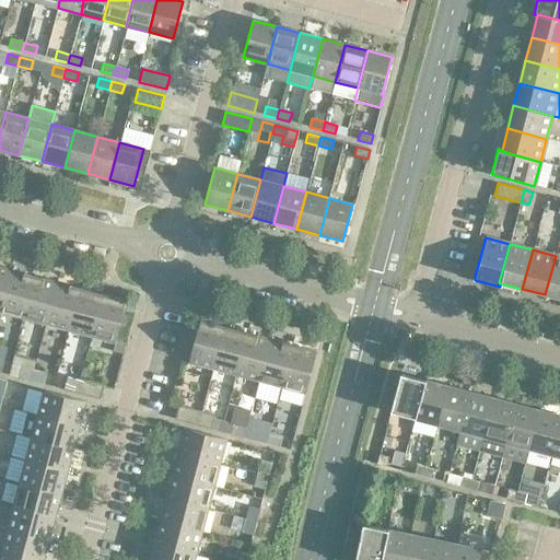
[(559,256),(556,256),(545,294),(559,299),(559,256)]
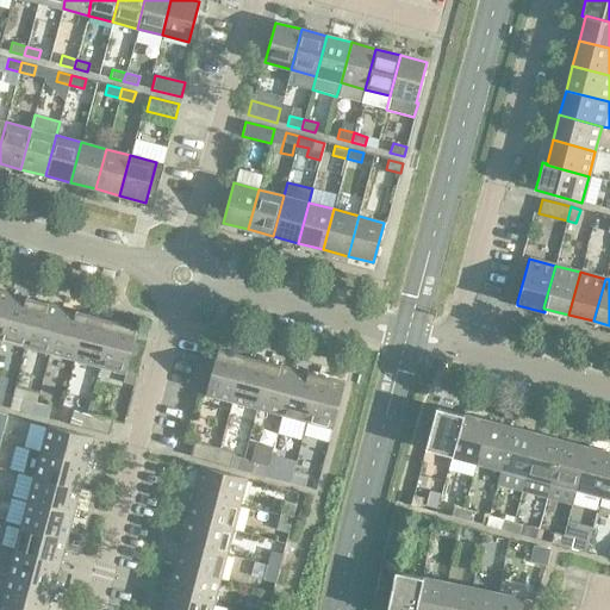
[(0,336),(11,294),(0,291),(0,336)]
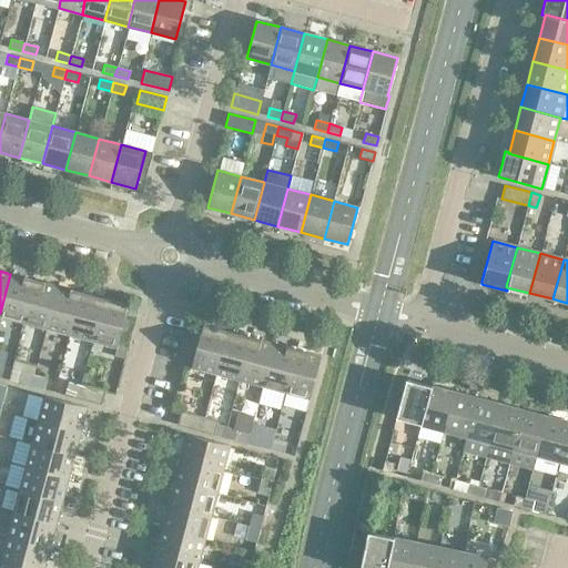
[(34,281),(10,274),(0,313),(0,316),(23,323),(34,281)]
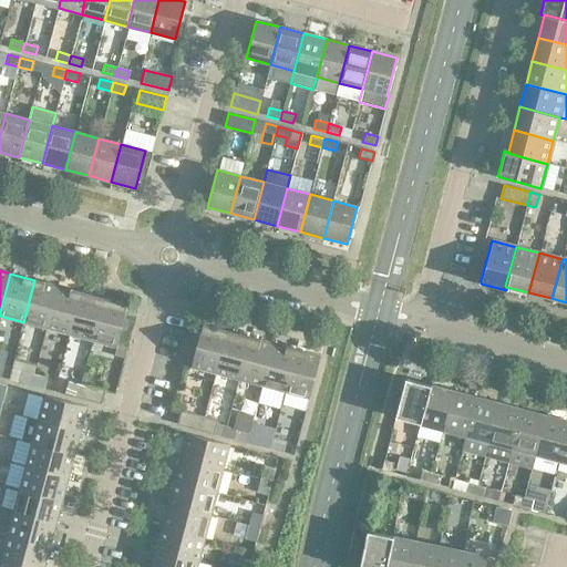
[(57,286),(34,280),(23,322),(45,329),(57,286)]
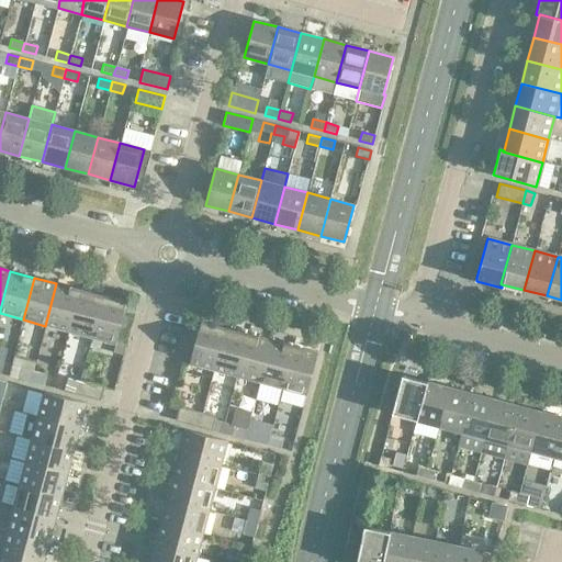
[(80,290),(56,283),(45,326),(69,332),(80,290)]
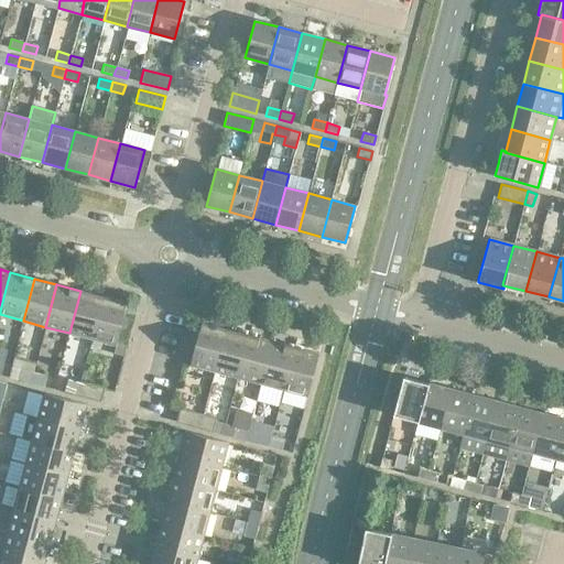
[(105,297),(80,291),(69,333),(94,339),(105,297)]
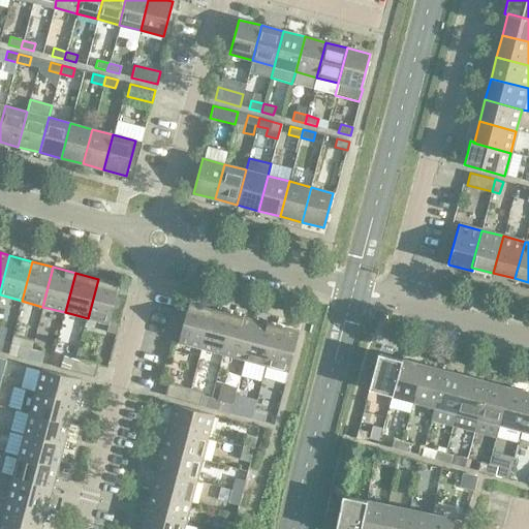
[(119,284),(98,279),(88,318),(107,323),(109,321),(116,296),(117,296),(118,289),(117,288),(119,284)]
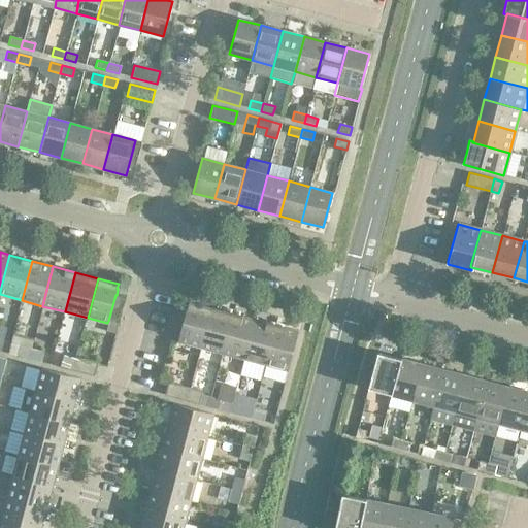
[(209,308),(189,302),(188,307),(187,306),(185,314),(186,314),(177,342),(199,348),(209,308)]
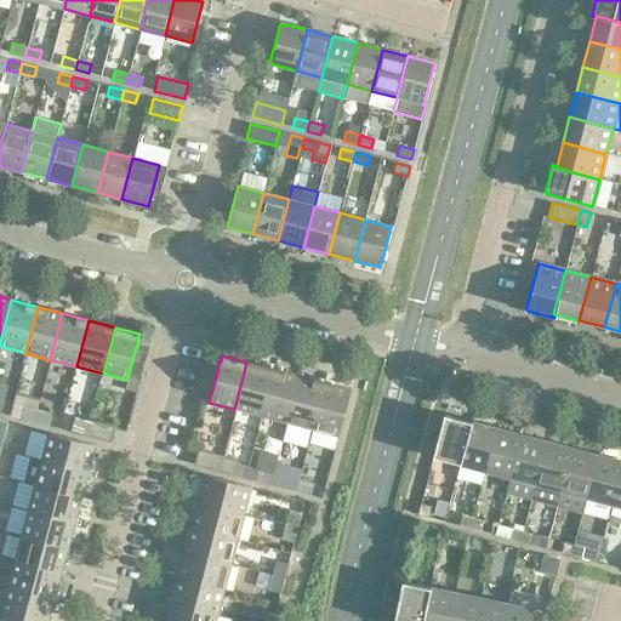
[(273,370),(246,363),(234,409),(261,416),(273,370)]
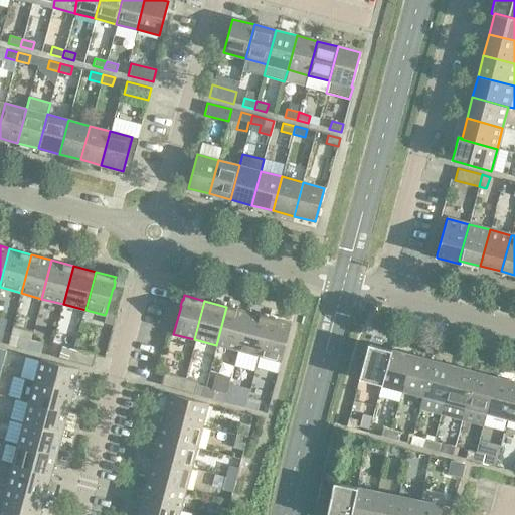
[(246,312),(226,307),(216,345),(236,350),(246,312)]
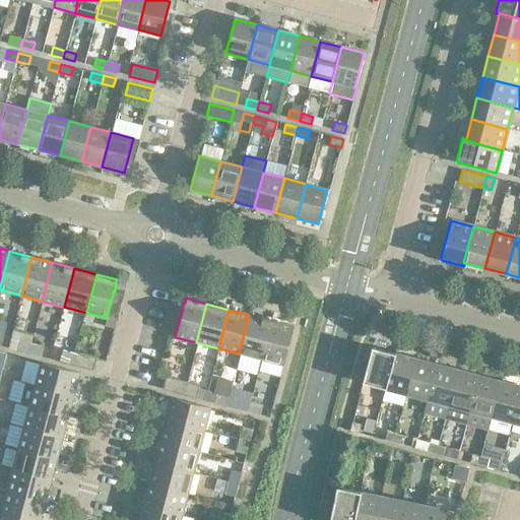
[(271,321),(249,315),(239,353),(261,360),(271,321)]
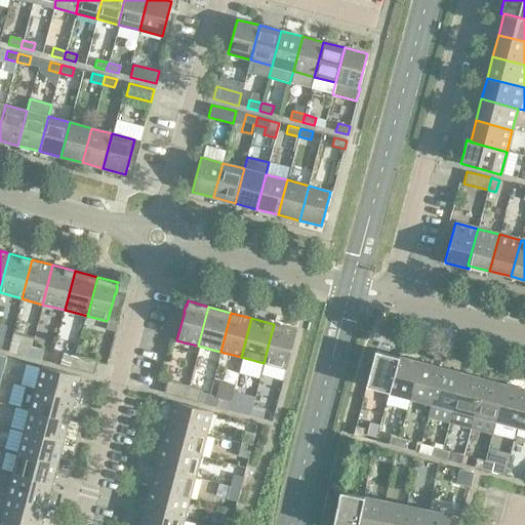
[(117,322),(108,319),(107,321),(105,329),(115,332),(117,322)]
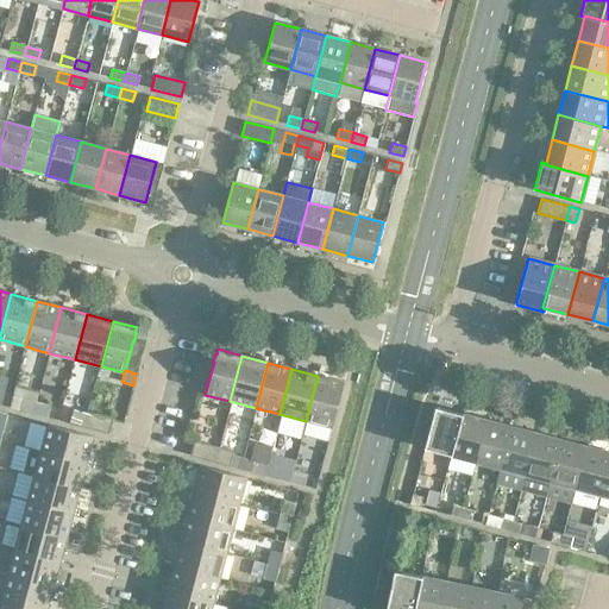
[(344,382),(318,376),(306,421),(331,428),(344,382)]
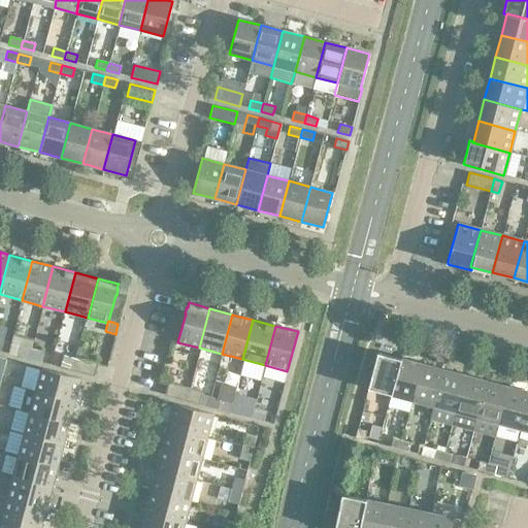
[(19,347),(17,356),(28,359),(31,350),(19,347)]
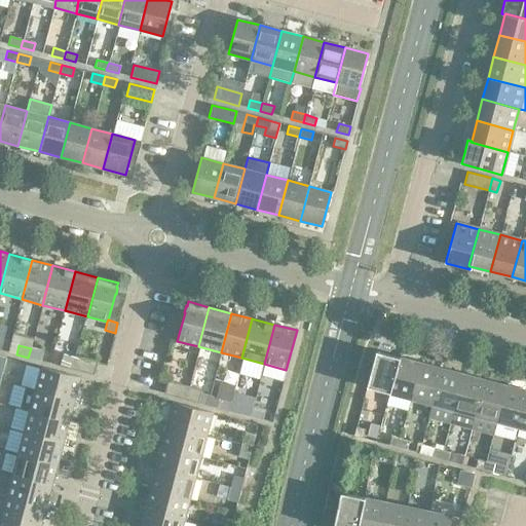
[(43,351),(31,348),(28,358),(40,361),(43,351)]
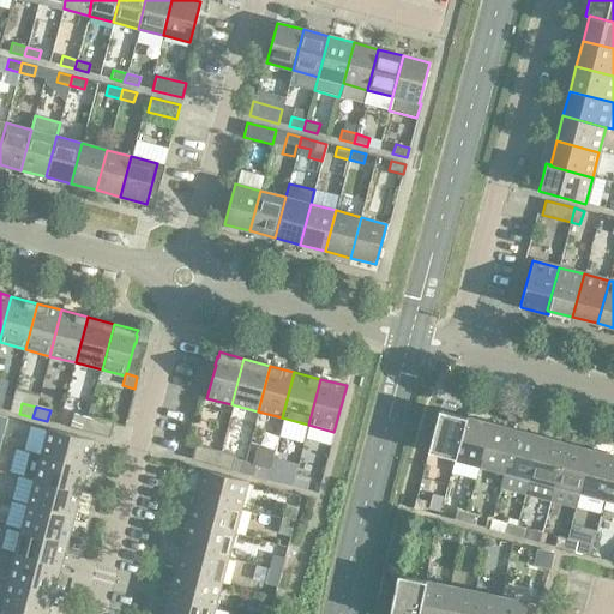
[(464,417),(439,410),(428,452),(453,458),(464,417)]
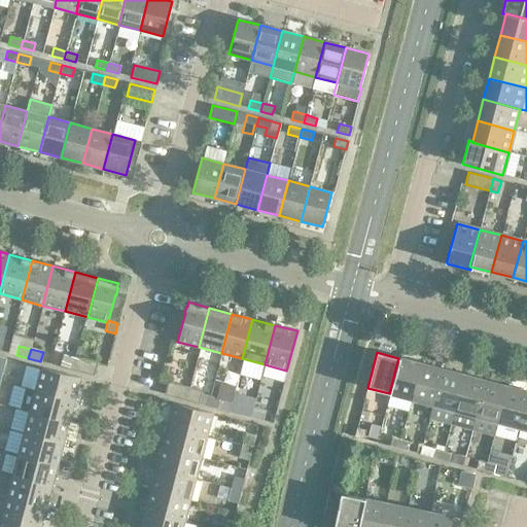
[(76,357),(64,354),(61,366),(73,371),(76,357)]
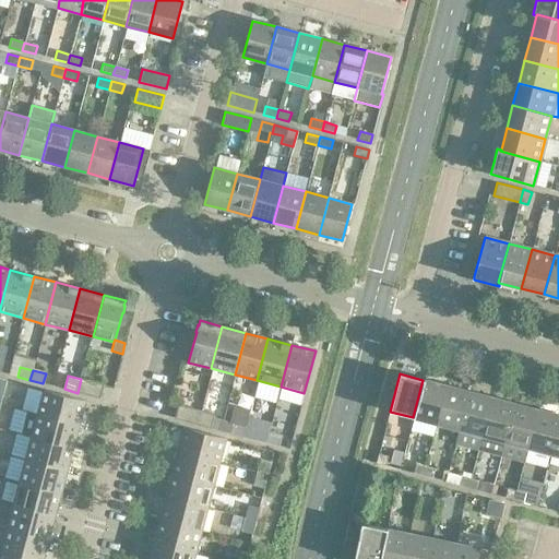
[(103,384),(81,379),(78,393),(99,399),(103,384)]
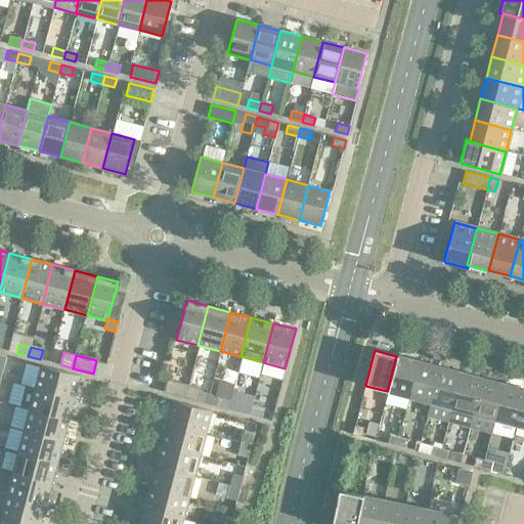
[(419,361),(396,356),(387,391),(408,397),(419,361)]
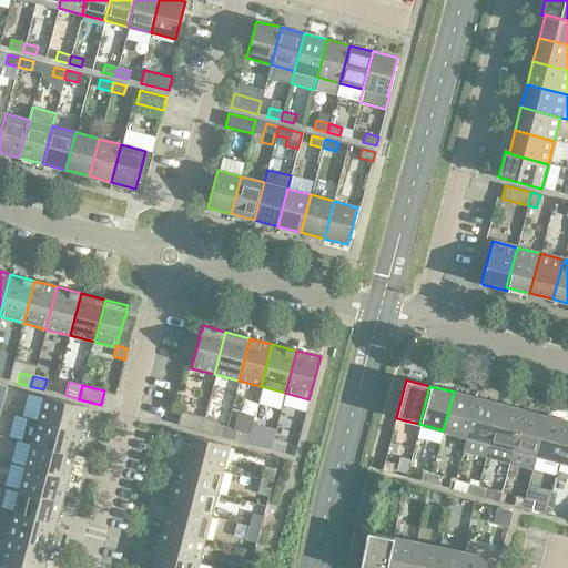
[(476,398),(454,392),(443,430),(466,437),(476,398)]
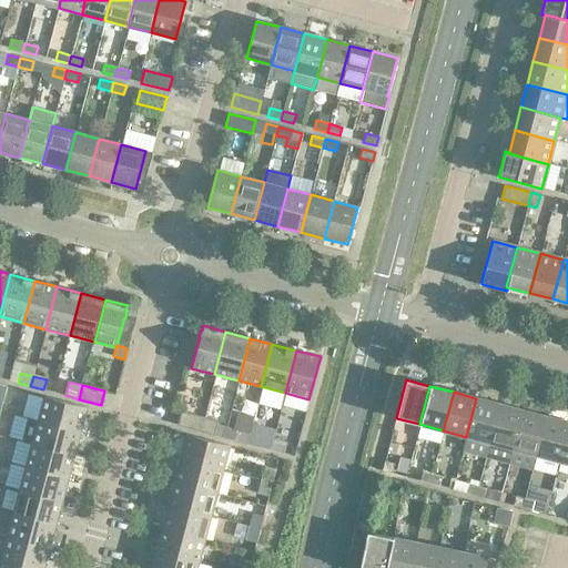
[(87,408),(43,396),(38,421),(80,432),(87,408)]
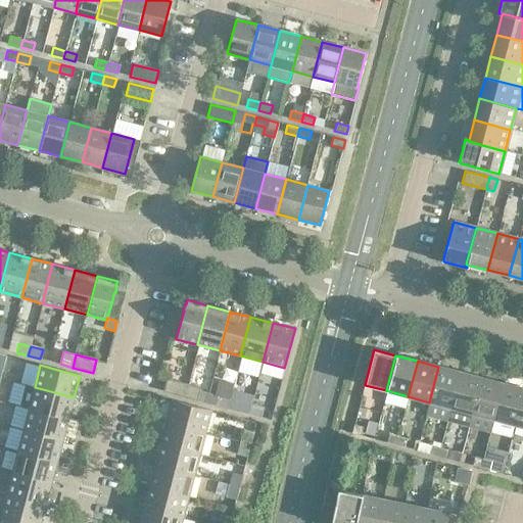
[(460,372),(438,367),(429,402),(426,414),(447,420),(460,372)]
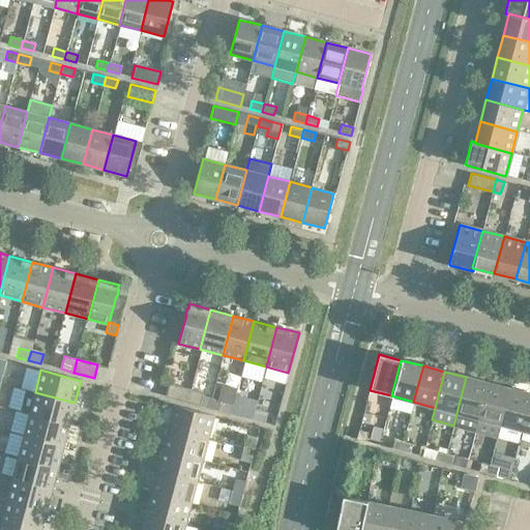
[(488,383),(466,377),(453,425),(474,431),(488,383)]
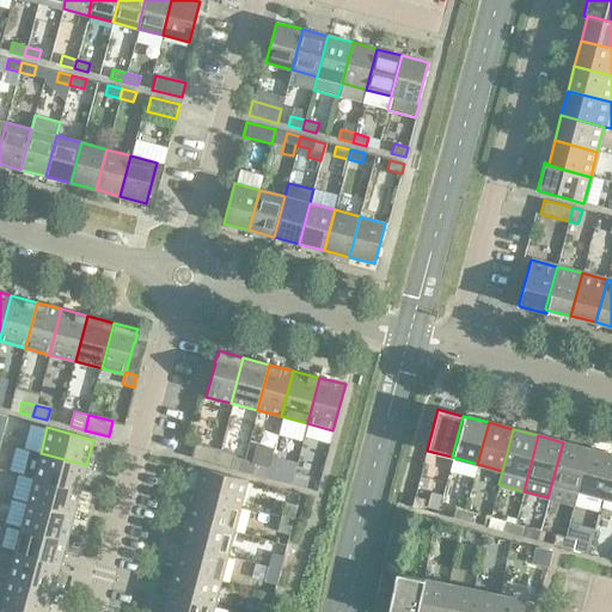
[(588,450),(563,442),(548,497),(574,505),(577,490),(588,450)]
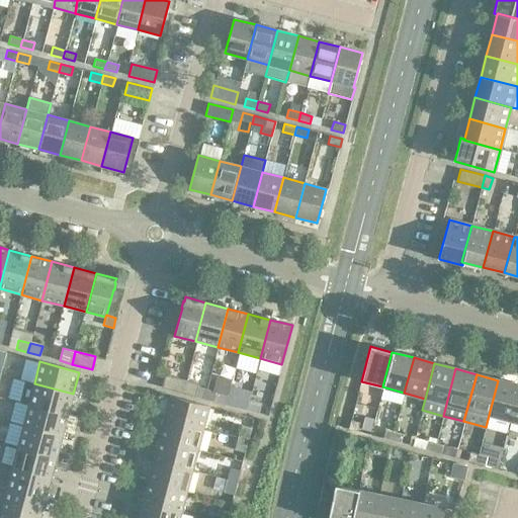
[(165,375),(161,387),(184,394),(187,381),(165,375)]
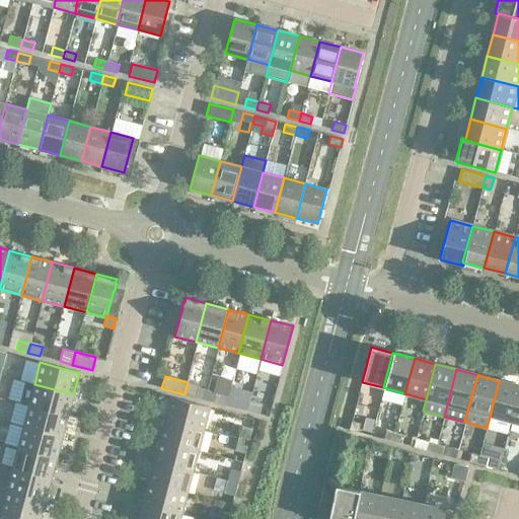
[(518,393),(518,385),(499,381),(490,416),(512,422),(518,393)]
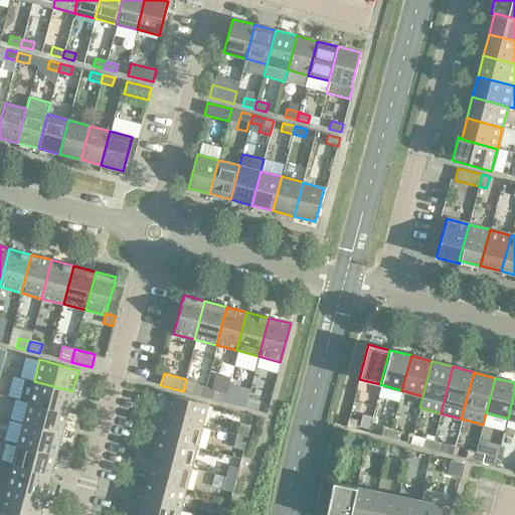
[(18,400),(28,403),(66,413),(72,391),(34,381),(24,379),(18,400)]
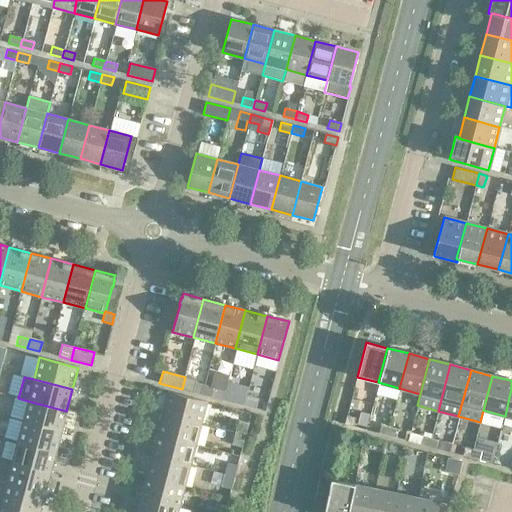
[(185,377),(182,389),(190,391),(193,379),(185,377)]
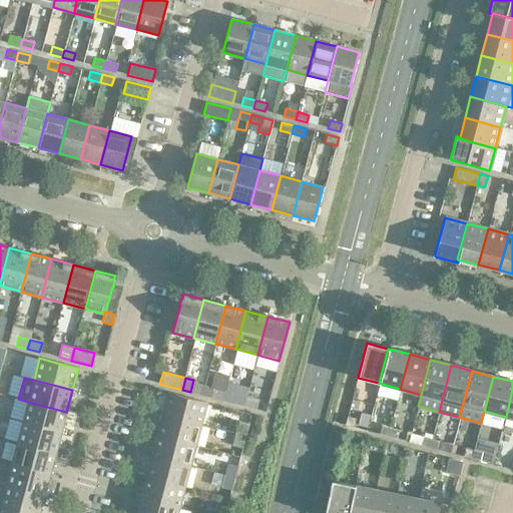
[(211,388),(209,397),(221,400),(223,391),(211,388)]
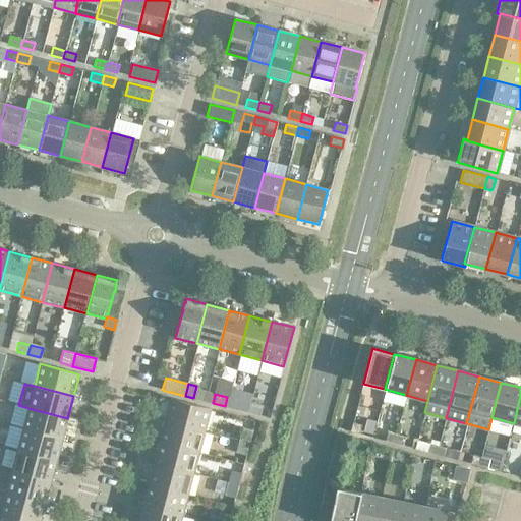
[(239,401),(227,397),(225,406),(236,410),(239,401)]
